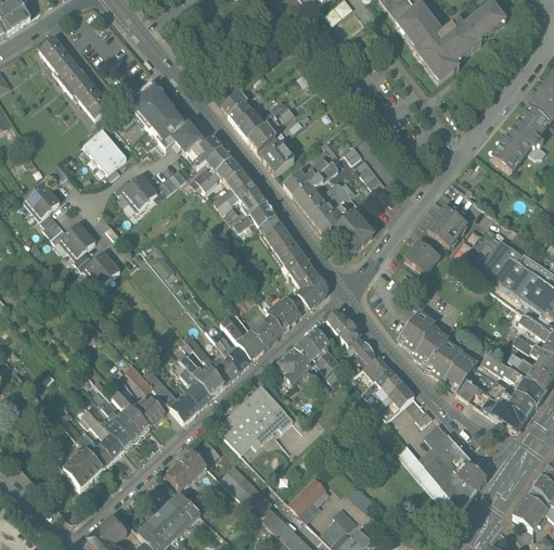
[(10,0),(0,5),(0,18),(7,30),(29,15),(18,0),(10,0)]
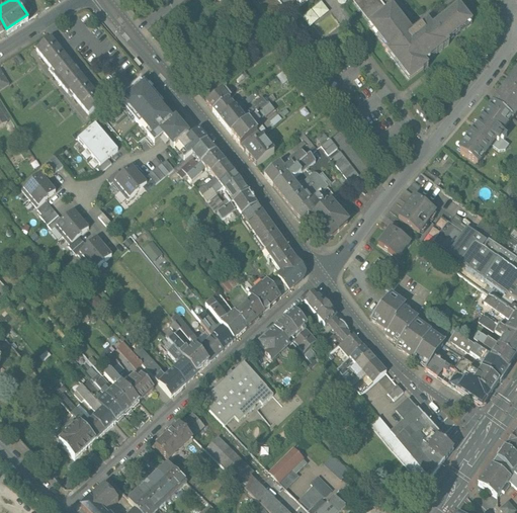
[(253,0),(265,15),(277,17),(277,13),(285,6),(280,0),(253,0)]
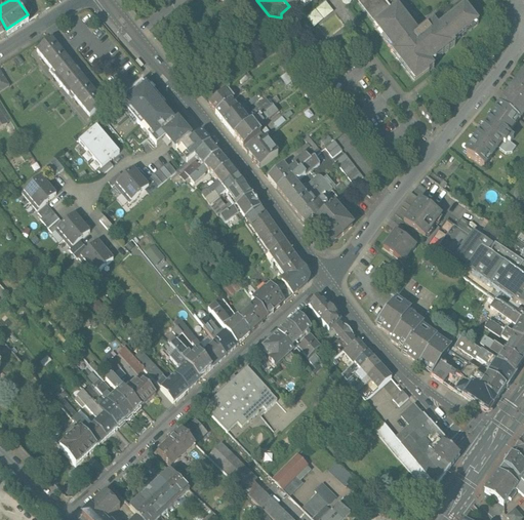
[(295,20),(304,29),(332,6),(327,0),(321,0),(295,20)]
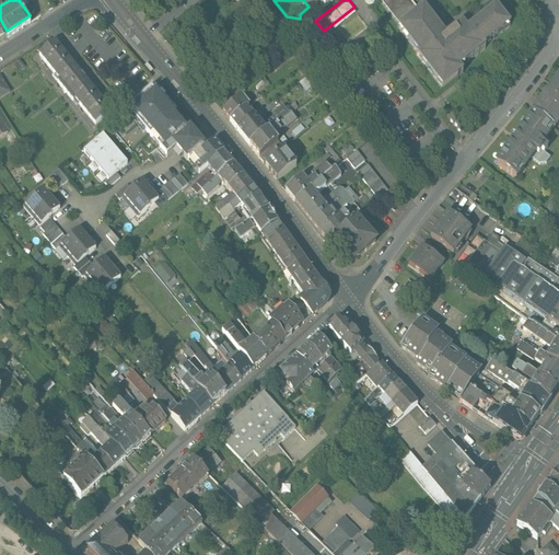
[(321,0),(323,2),(326,0),(384,0),(400,21),(399,22),(419,48),(417,49),(443,82),(464,67),(461,62),(487,42),(486,41),(511,20),(497,2),(468,24),(463,18),(446,30),(424,1),(419,6),(415,0),(321,0)]
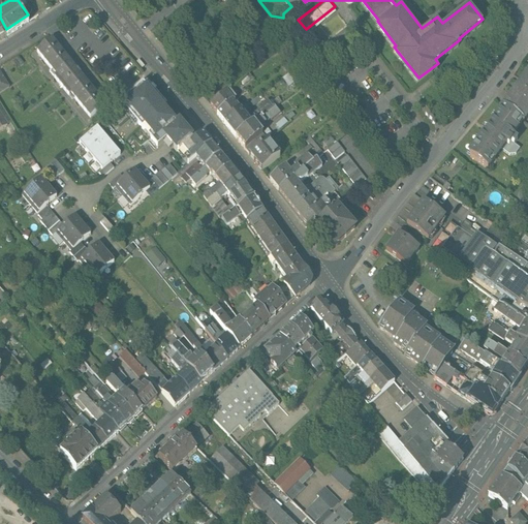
[(336,9),(323,19),(334,32),(346,22),(336,9)]
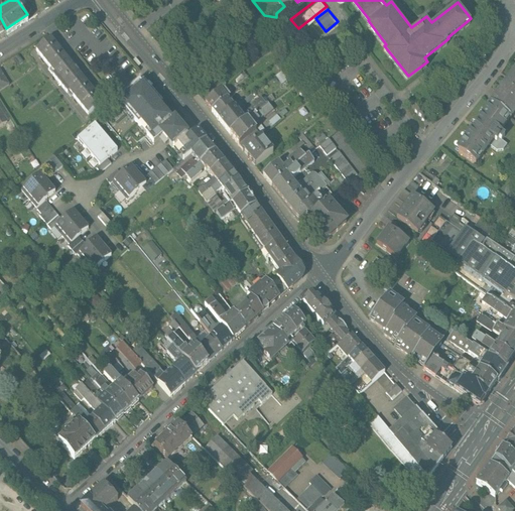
[(70,55),(51,32),(37,44),(55,67),(70,55)]
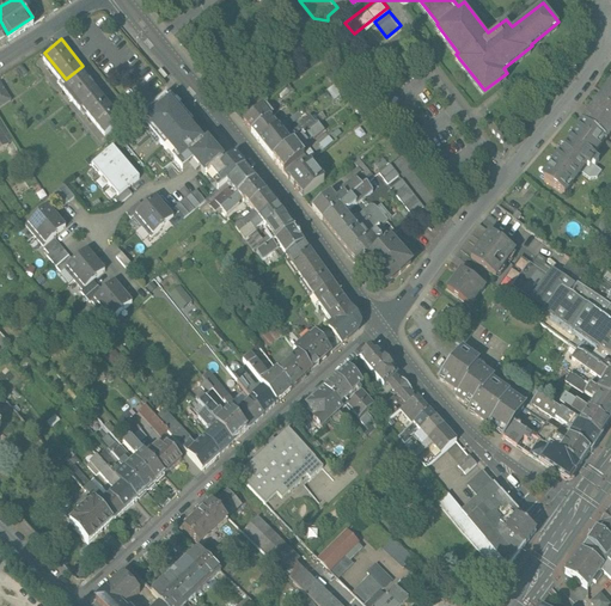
[(66,79),(63,81),(80,103),(83,101),(101,87),(83,66),(66,79)]
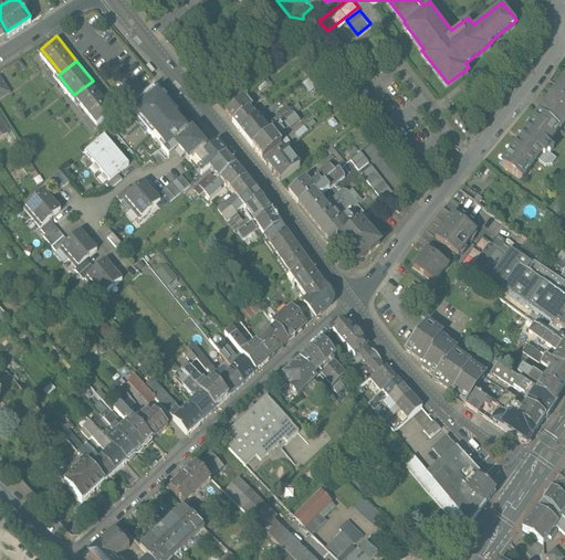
[(0,70),(0,69),(0,91),(0,92),(10,85),(0,70)]
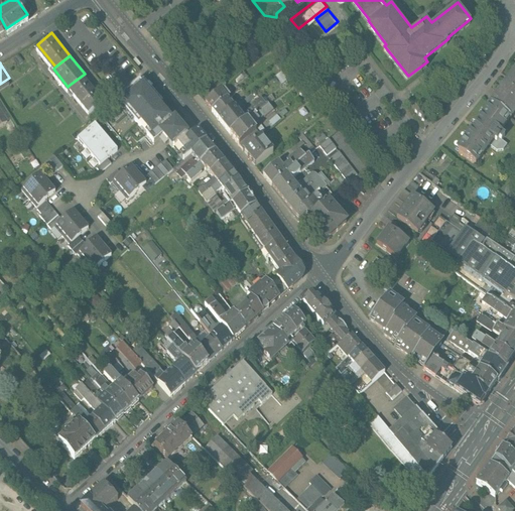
[(514,73),(507,82),(505,81),(493,96),(491,98),(493,100),(511,113),(511,114),(513,111),(514,109),(514,68),(513,70),(514,71),(514,73)]
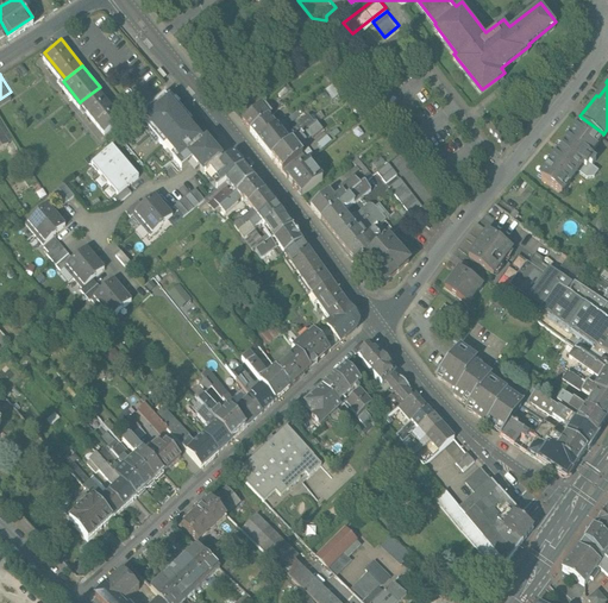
[(282,85),(269,95),(273,99),(286,89),(282,85)]
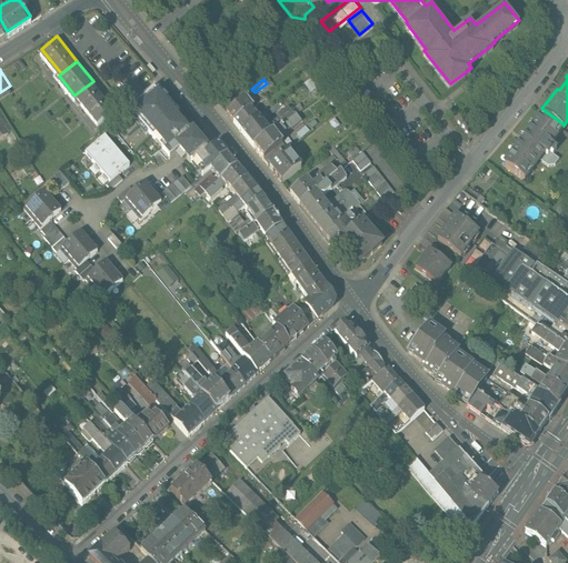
[(93,81),(77,93),(98,120),(113,107),(93,81)]
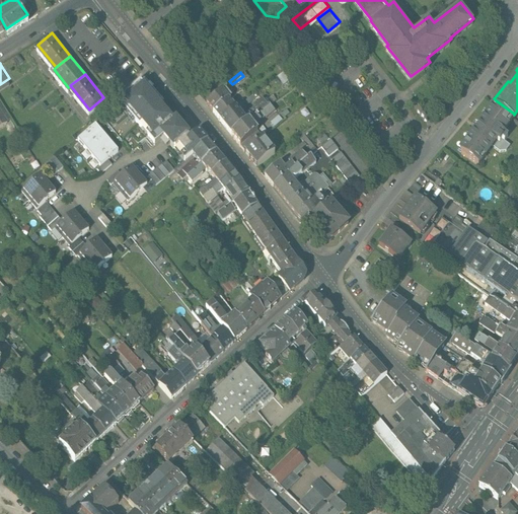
[(141,77),(125,90),(124,90),(118,95),(123,100),(124,101),(125,100),(137,114),(135,116),(139,120),(162,101),(141,77)]
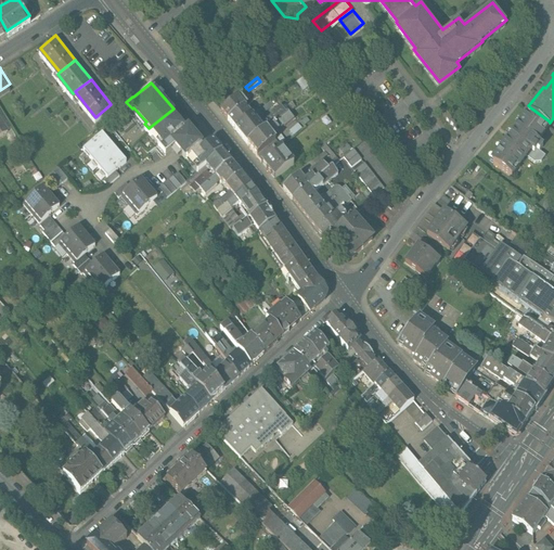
[(239,92),(221,105),(229,114),(245,101),(239,92)]
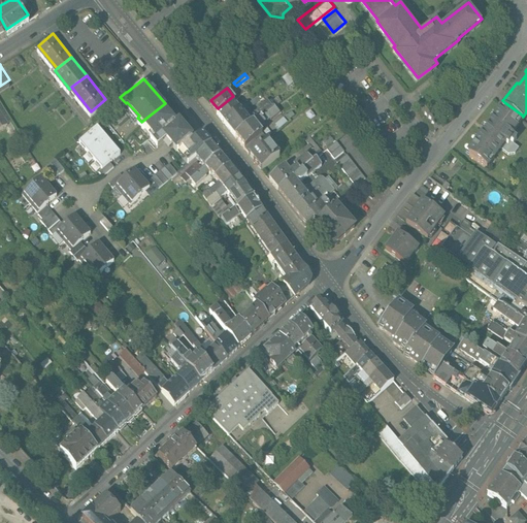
[(251,90),(243,95),(248,100),(252,97),(253,96),(251,94),(253,92),(251,90)]
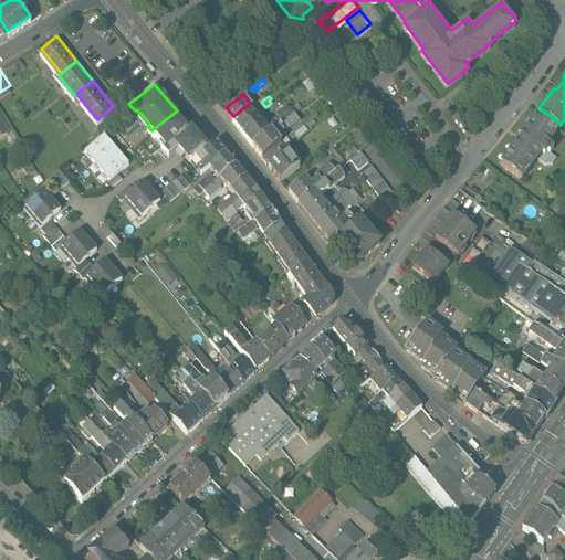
[(250,103),(233,116),(241,126),(258,113),(253,108),(250,103)]
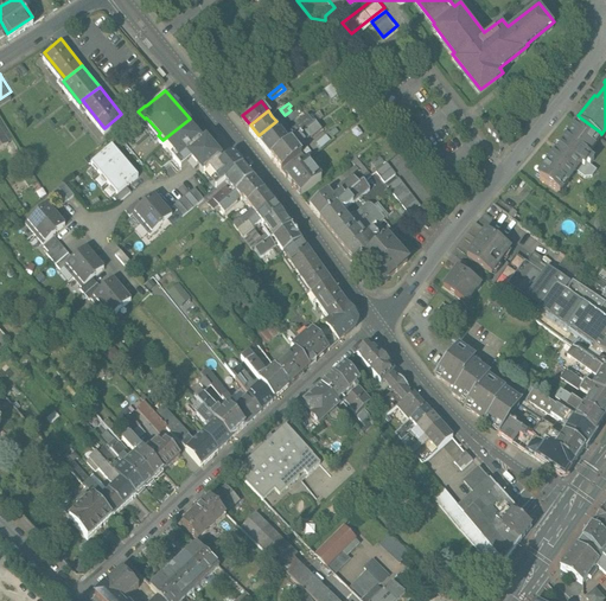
[(310,113),(291,127),(292,128),(295,133),(314,119),(310,113)]
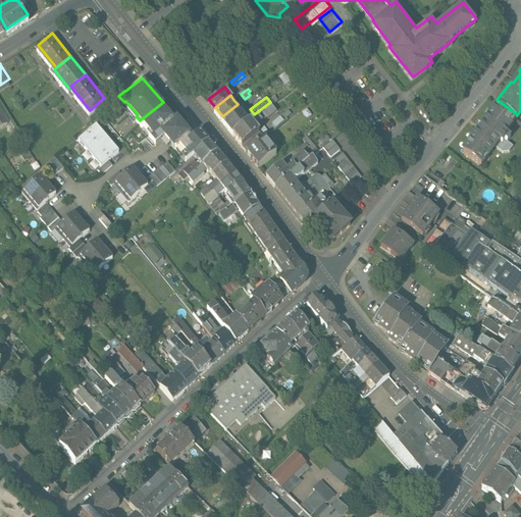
[(254,114),(233,131),(247,147),(263,134),(255,122),(267,113),(268,113),(277,106),(272,100),(270,102),(254,114)]
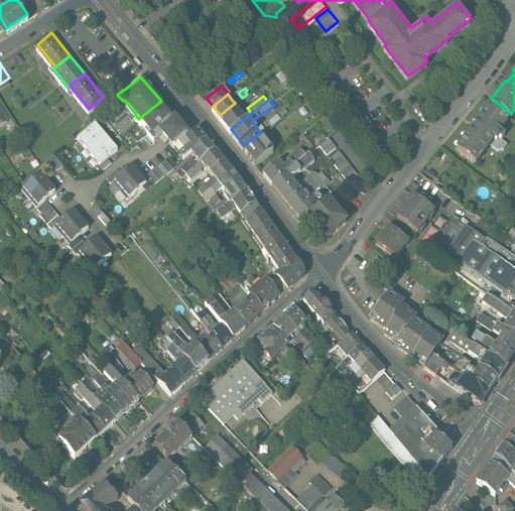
[(122,100),(105,114),(114,126),(127,116),(133,124),(138,119),(134,115),(136,113),(124,100),(123,101),(122,100)]
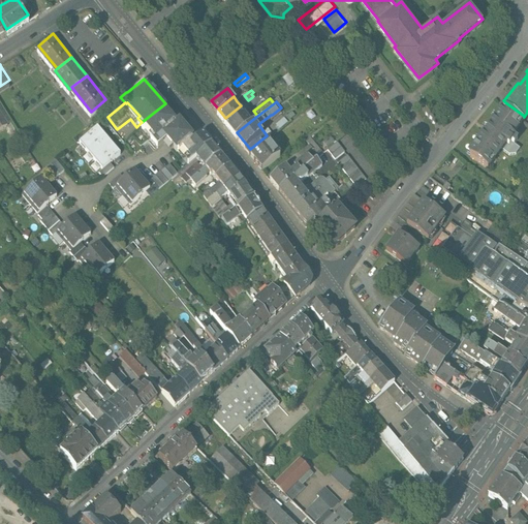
[(524,116),(505,102),(502,106),(501,105),(497,112),(495,116),(494,115),(490,120),(490,119),(483,129),(483,130),(478,135),(479,135),(477,139),(476,139),(471,145),(473,146),(470,150),(488,163),(496,152),(493,150),(499,143),(510,150),(516,150),(521,144),(515,140),(518,135),(511,130),(509,129),(513,124),(516,126),(524,116)]
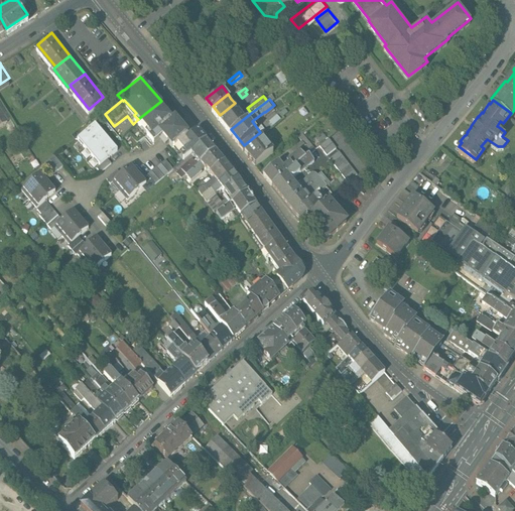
[(161,101),(138,119),(142,124),(143,122),(148,128),(147,129),(148,131),(154,138),(163,131),(178,118),(175,114),(173,116),(161,101)]
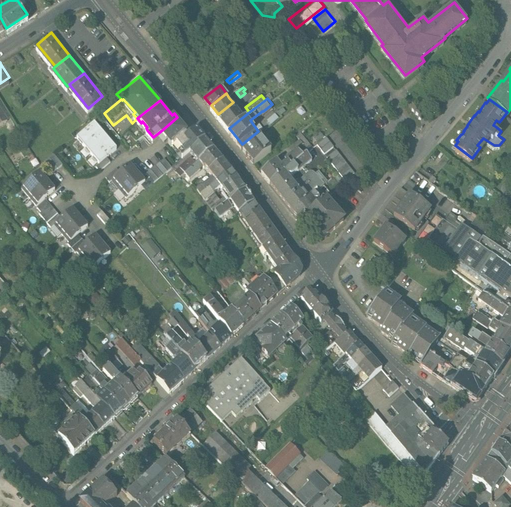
[(236,106),(233,102),(218,114),(229,128),(249,112),(246,108),(244,110),(239,104),(236,106)]
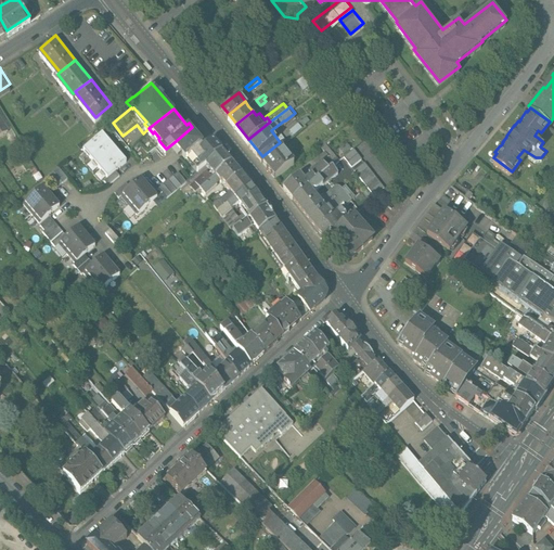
[(149,128),(143,133),(137,125),(123,136),(141,157),(159,141),(158,139),(159,138),(154,131),(153,133),(149,128)]
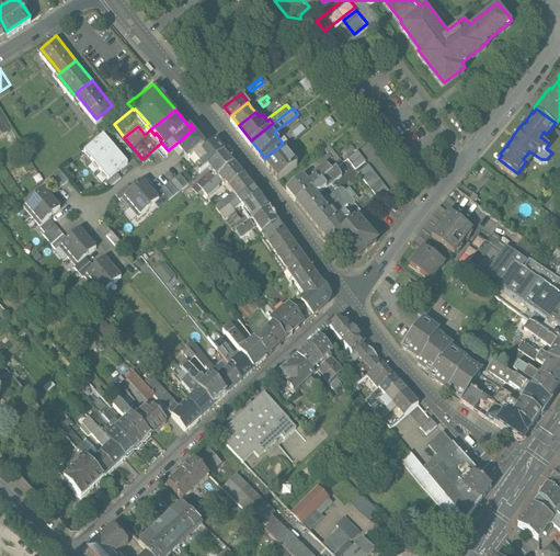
[(104,128),(84,145),(93,155),(112,138),(104,128)]
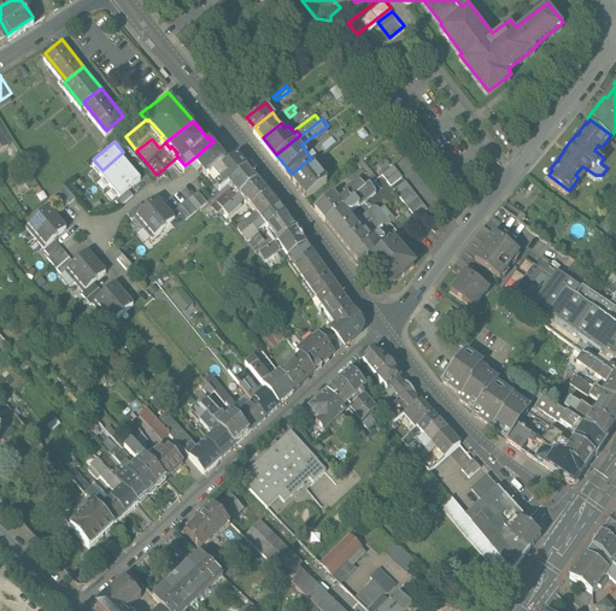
[(220,148),(213,141),(195,157),(201,164),(207,170),(210,172),(213,169),(224,182),(230,177),(247,163),(238,151),(227,159),(224,157),(226,156),(220,148)]
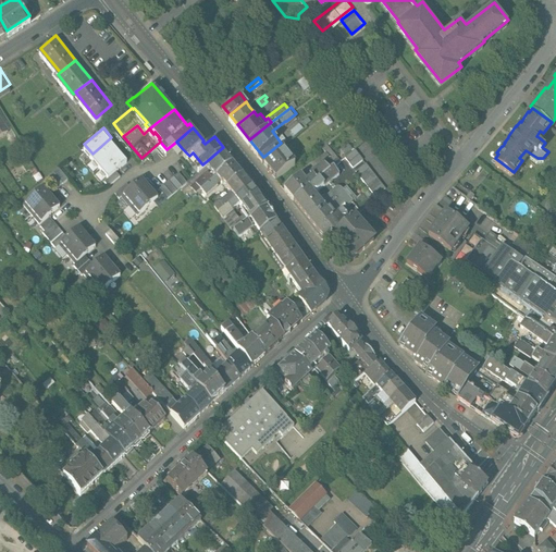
[(111,137),(93,154),(100,163),(120,147),(111,137)]
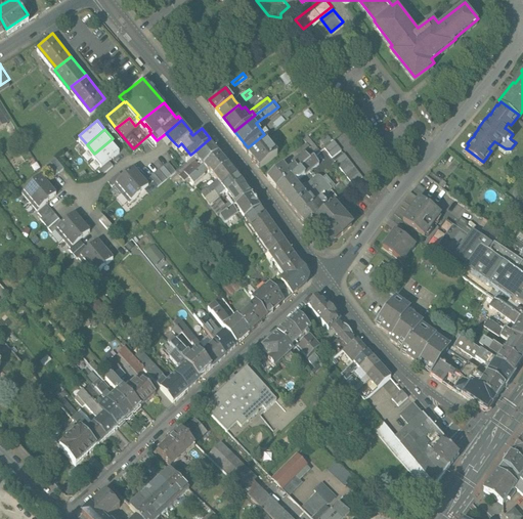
[(321,146),(308,131),(304,134),(311,143),(316,149),(316,150),(321,146)]
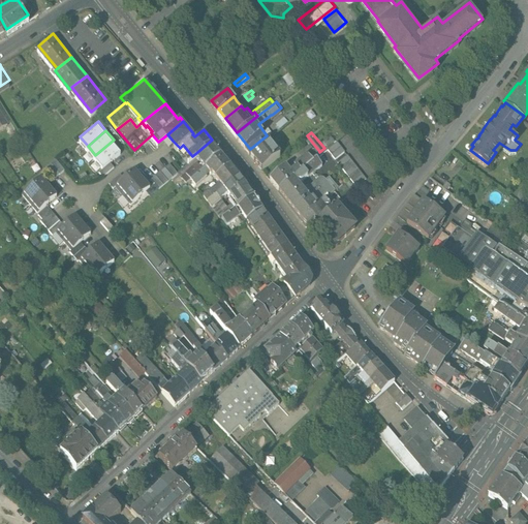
[(280,151),(268,134),(267,135),(250,149),(262,165),(280,151)]
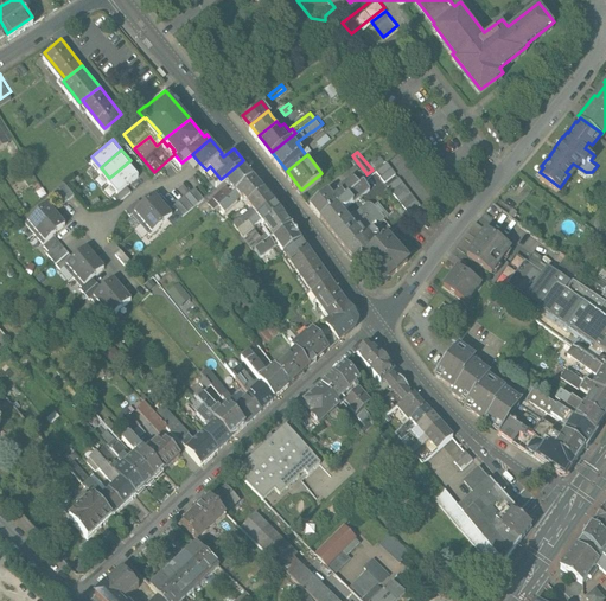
[(388,157),(377,165),(386,177),(396,167),(388,157)]
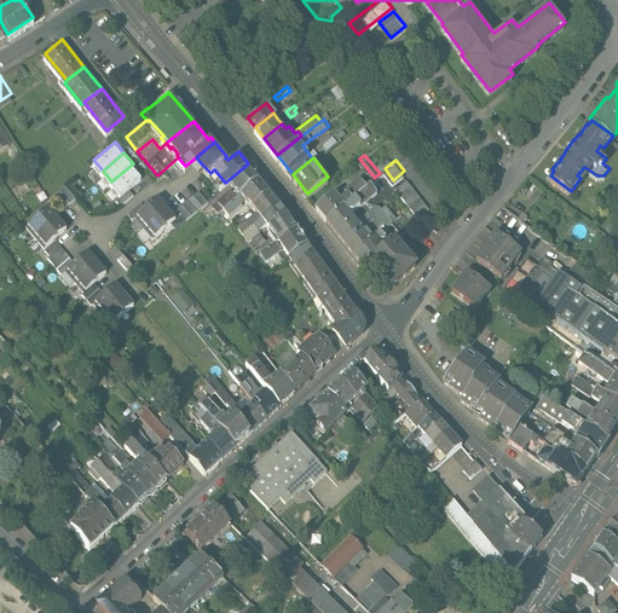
[(133,163),(111,181),(121,192),(130,184),(142,174),(133,163)]
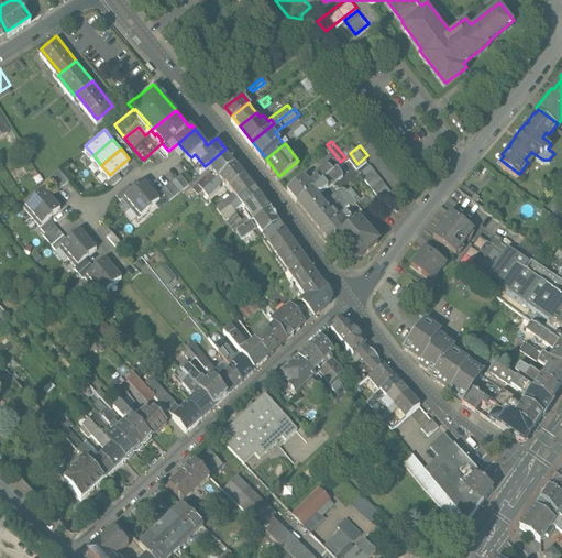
[(226,149),(210,162),(216,168),(212,172),(212,171),(211,171),(210,170),(209,171),(198,179),(204,186),(219,173),(235,160),(226,149)]
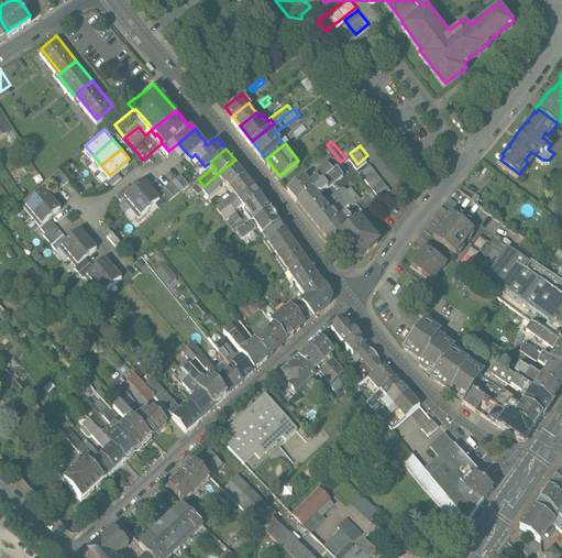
[(334,154),(323,164),(321,161),(317,164),(319,166),(313,171),(315,172),(310,175),(312,177),(310,179),(305,173),(288,187),(297,198),(320,178),(338,164),(340,161),(334,154)]
